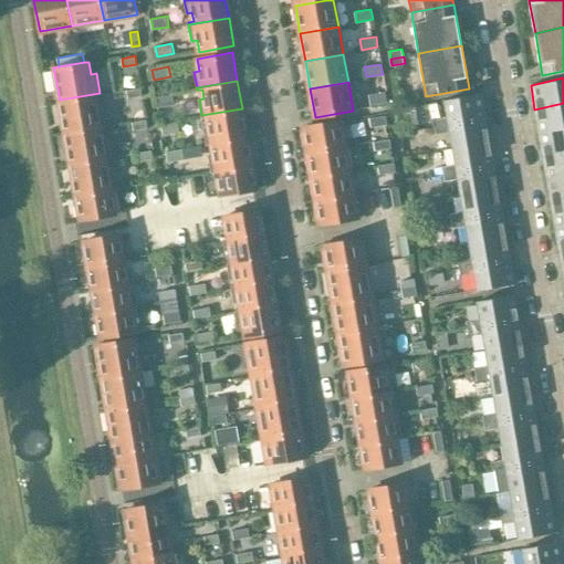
[(128,98),(142,95),(141,87),(127,90),(128,98)]
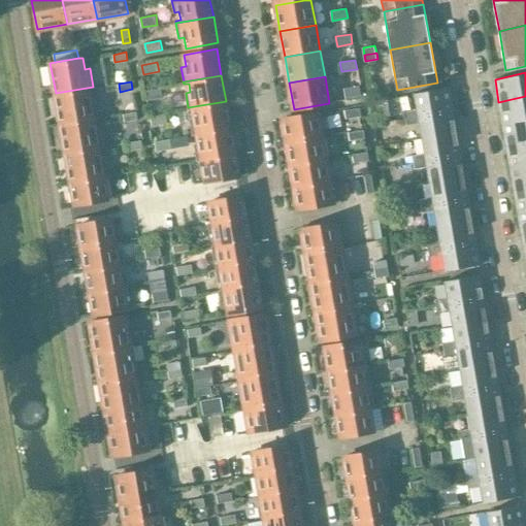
[(359,86),(344,88),(346,97),(361,95),(359,86)]
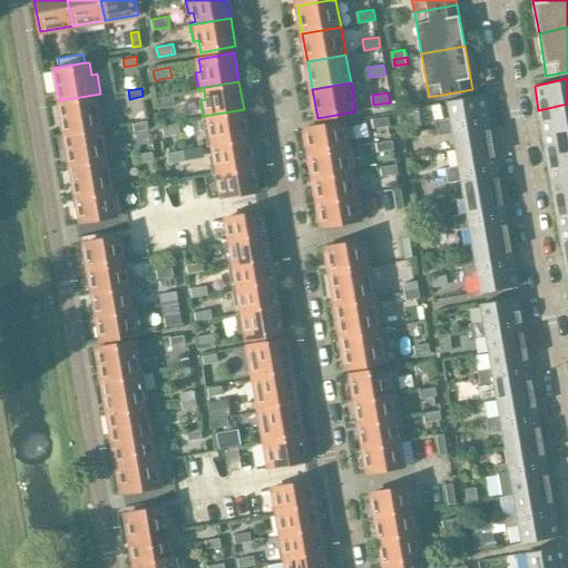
[(100,94),(60,100),(65,133),(106,125),(103,105),(97,106),(96,97),(101,96),(100,94)]
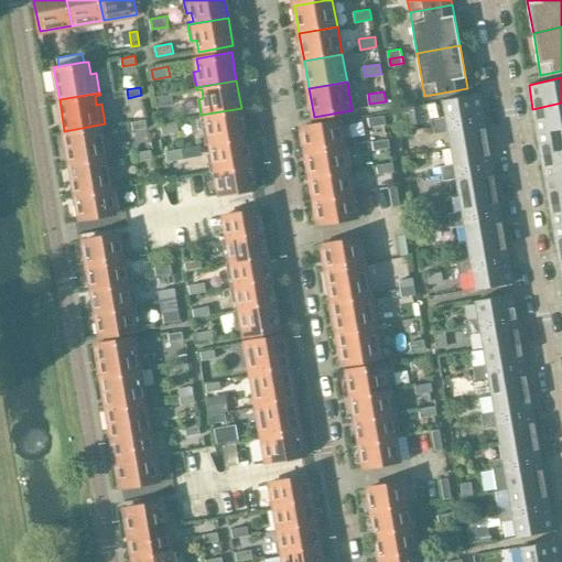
[(432,119),(434,126),(485,117),(481,93),(443,99),(445,116),(432,119)]
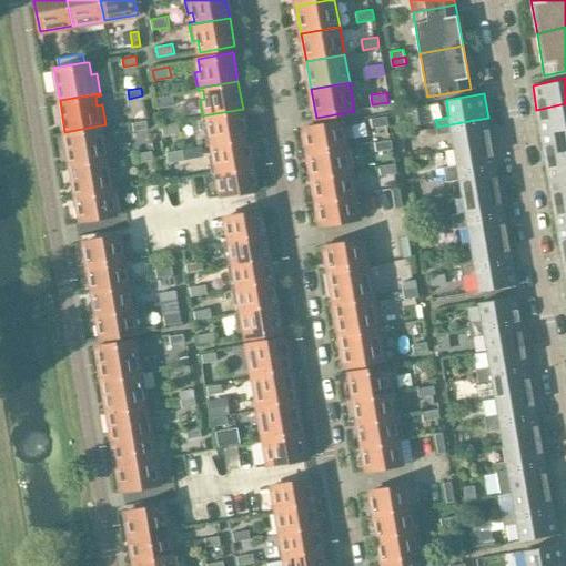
[(158,97),(159,108),(175,104),(173,94),(158,97)]
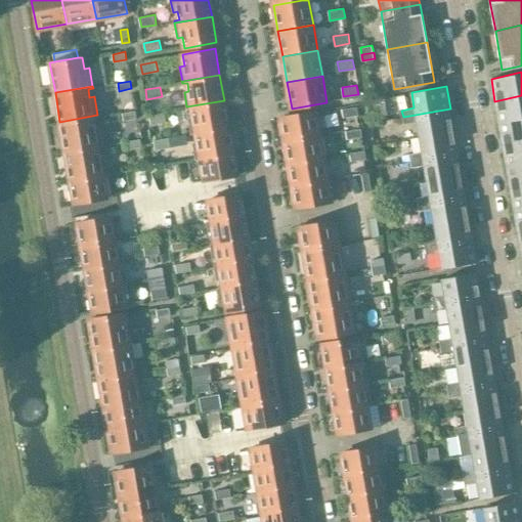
[(521,95),(494,101),(498,123),(521,118),(521,95)]
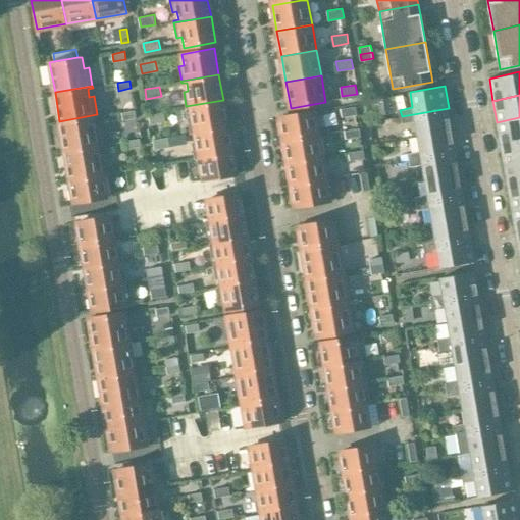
[(223,100),(186,106),(186,108),(191,108),(193,116),(188,117),(190,132),(227,125),(223,100)]
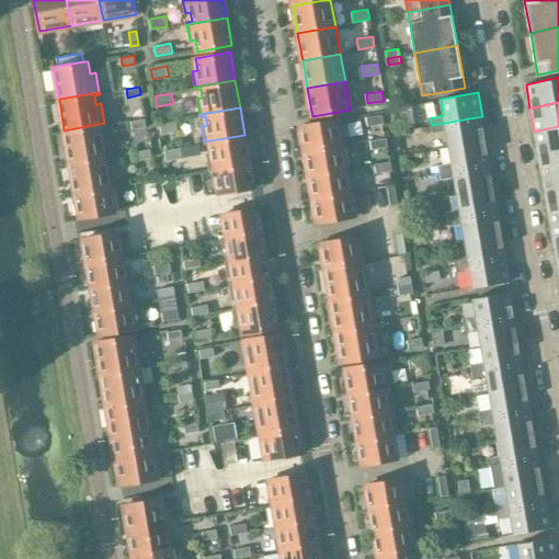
[(383,114),(366,117),(368,126),(384,123),(383,114)]
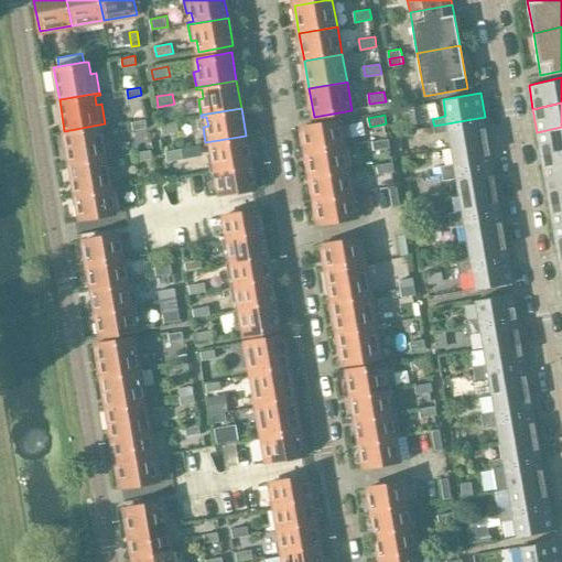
[(485,117),(434,126),(435,133),(449,131),(451,147),(489,140),(485,117)]
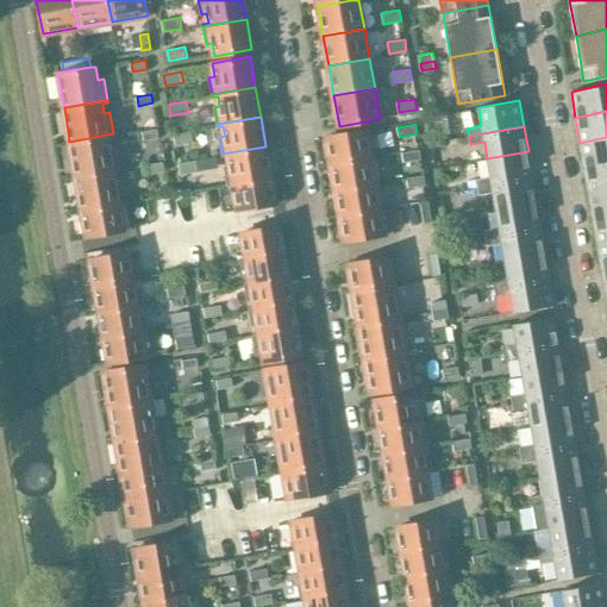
[(144,141),(158,137),(157,129),(143,131),(144,141)]
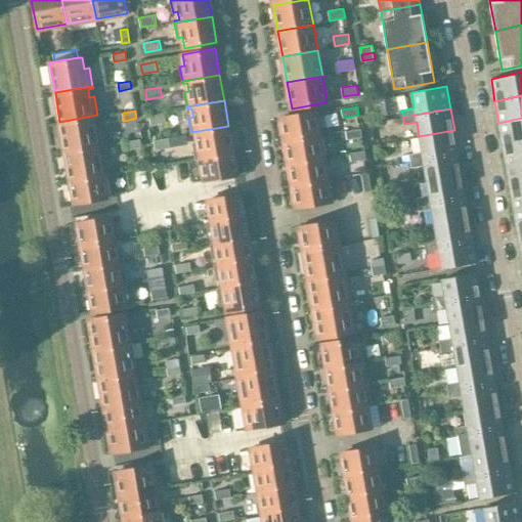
[(315,112),(280,118),(285,140),(319,134),(315,112)]
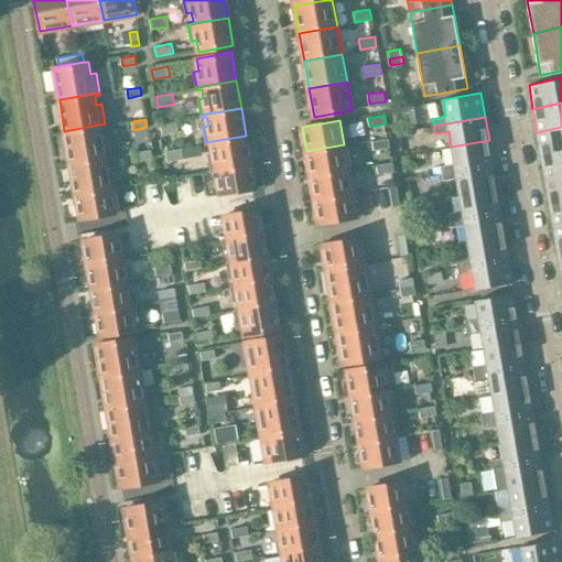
[(161,123),(163,133),(179,131),(177,121),(161,123)]
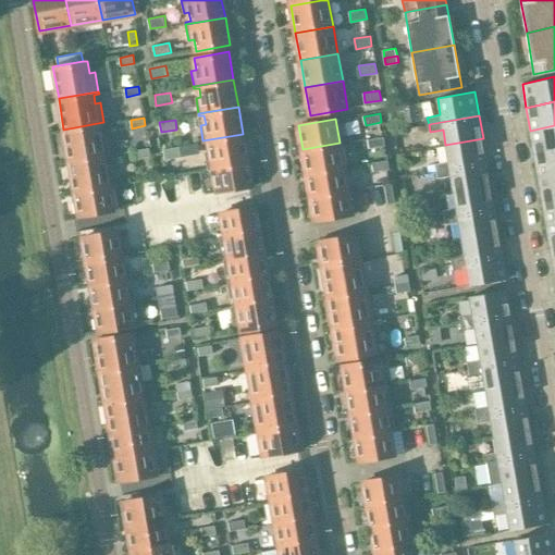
[(103,122),(63,130),(69,160),(109,153),(106,133),(100,134),(99,125),(105,124),(103,122)]
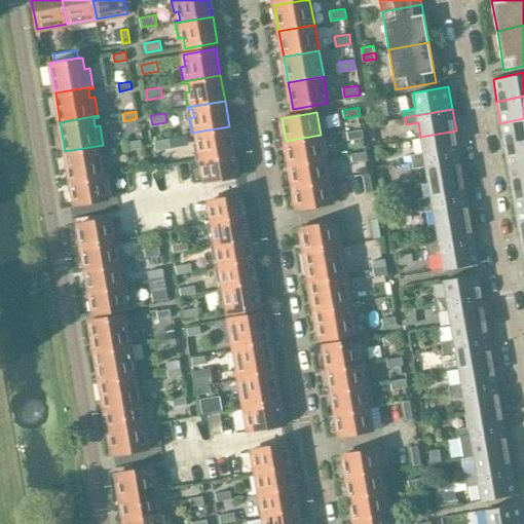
[(523,118),(500,123),(504,145),(523,141),(523,118)]
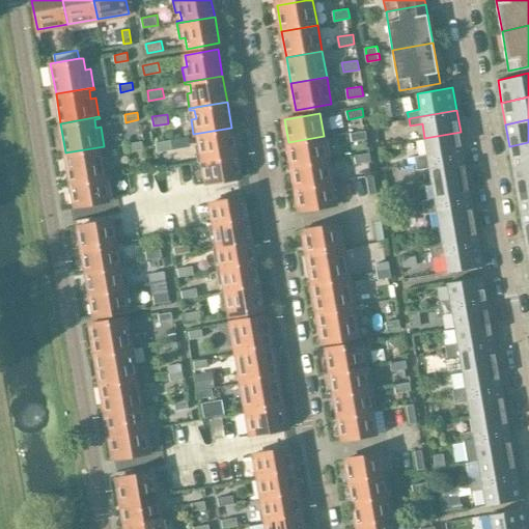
[(231,128),(193,134),(194,136),(199,135),(200,144),(195,144),(198,160),(235,152),(231,128)]
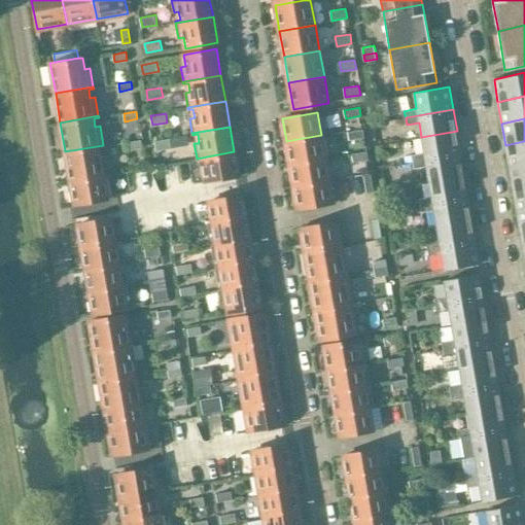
[(363,129),(348,132),(349,140),(364,137),(363,129)]
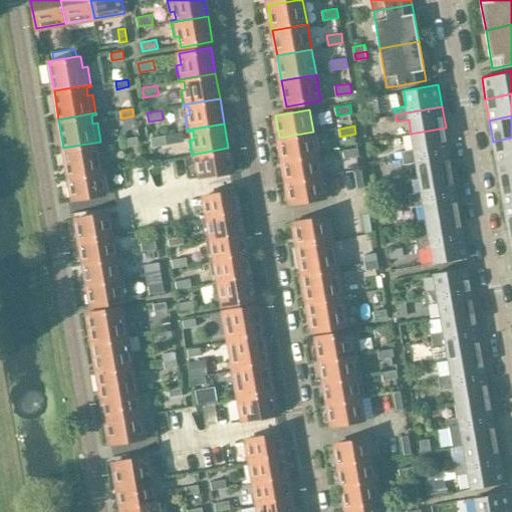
[(446,128),(411,134),(414,149),(402,151),(403,158),(450,150),(446,128)]
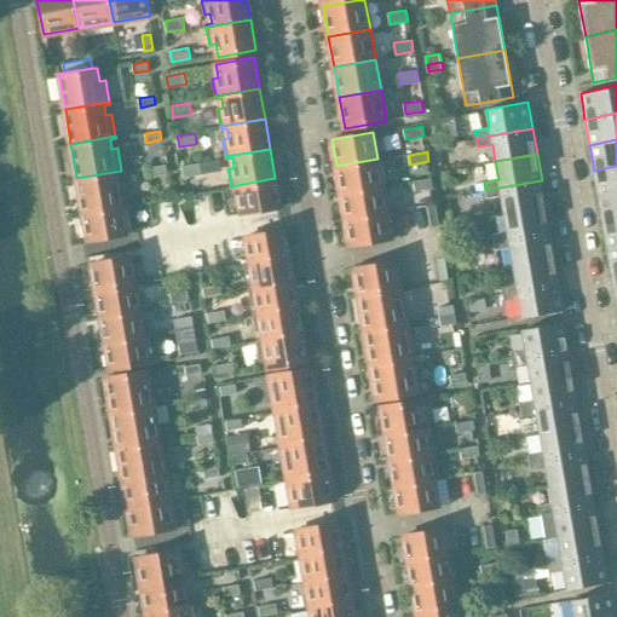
[(378,159),(336,166),(340,192),(382,185),(378,159)]
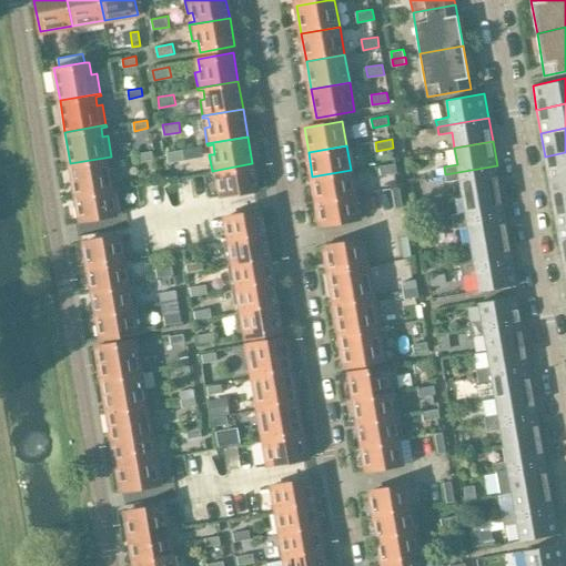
[(167,152),(169,162),(184,160),(183,149),(167,152)]
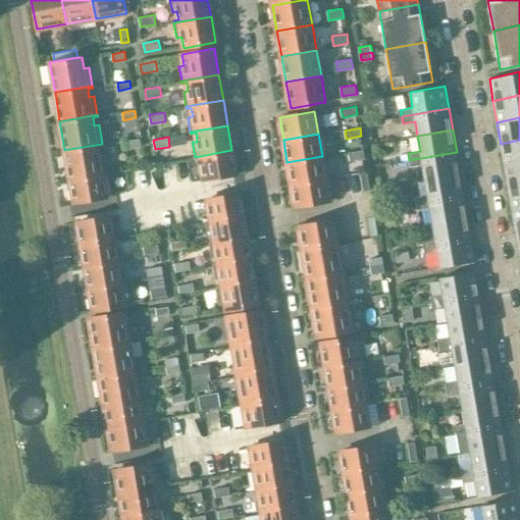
[(128,148),(141,146),(140,139),(126,141),(128,148)]
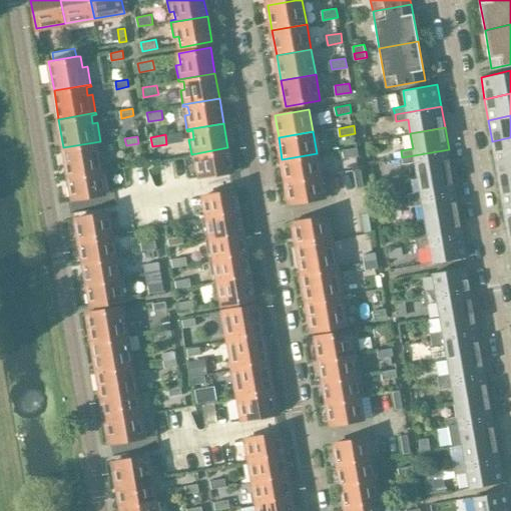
[(510,137),(492,141),(496,163),(510,160),(510,137)]
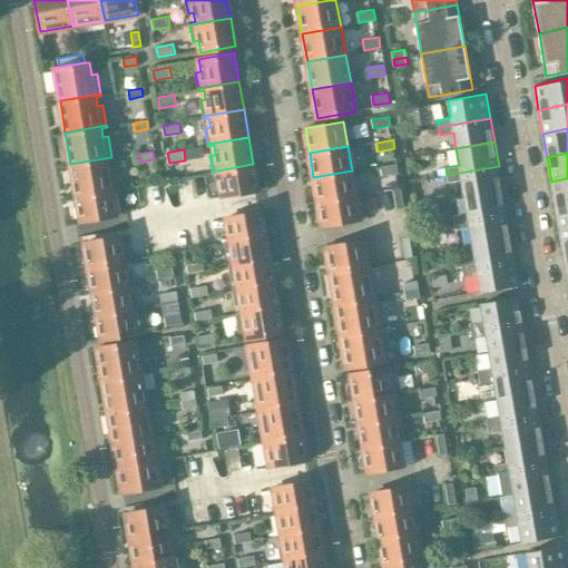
[(111,157),(70,164),(76,195),(117,188),(114,168),(108,169),(107,159),(113,159),(111,157)]
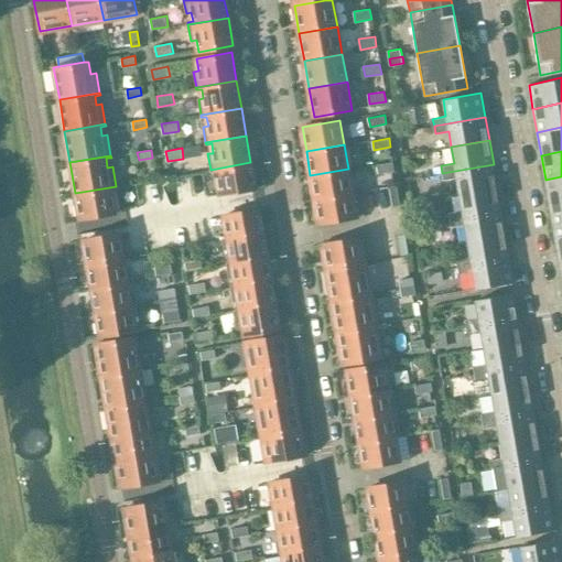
[(250,162),(211,170),(211,172),(216,171),(220,194),(252,188),(256,188),(250,162)]
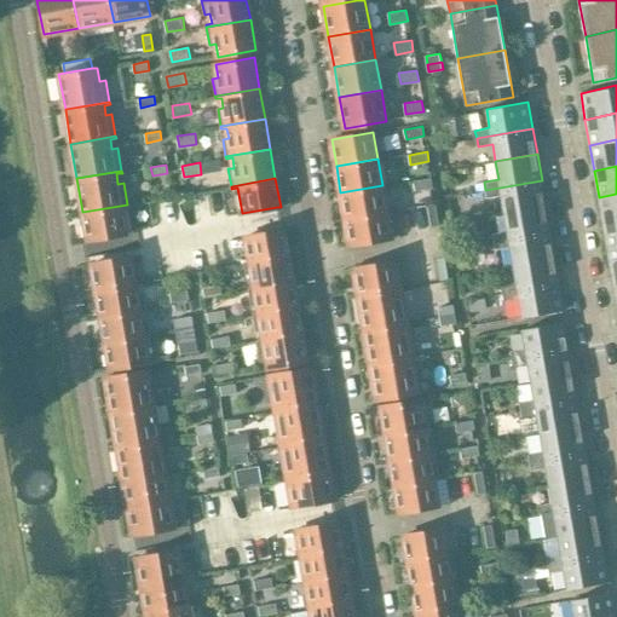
[(431,178),(414,180),(415,190),(433,188),(431,178)]
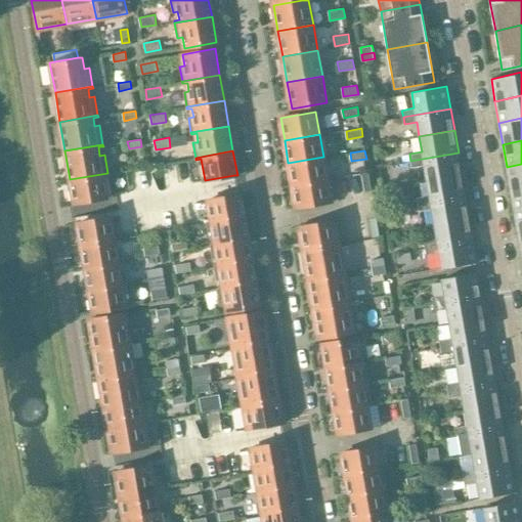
[(462,174),(459,153),(410,161),(411,167),(424,165),(426,180),(462,174)]
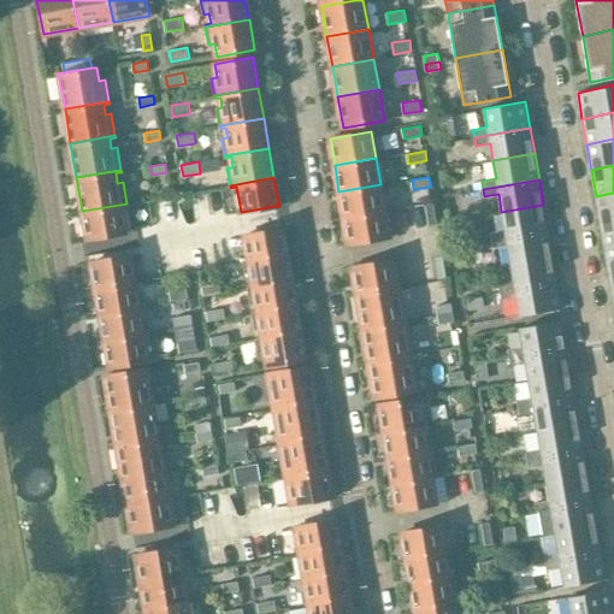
[(381,184),(338,192),(343,218),(385,211),(381,184)]
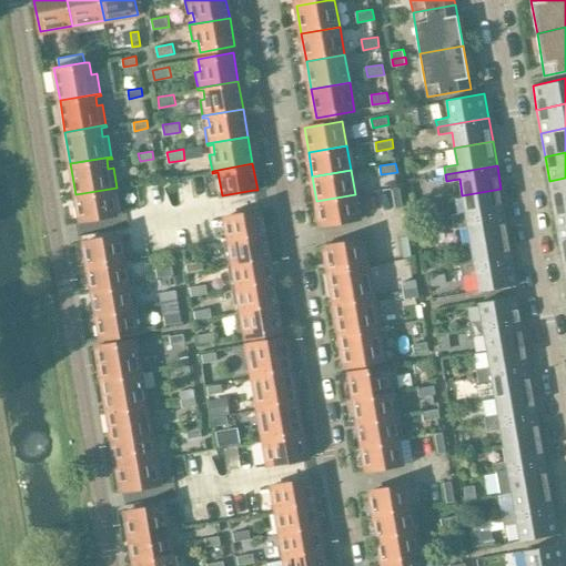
[(258,211),(254,190),(222,195),(218,172),(212,173),(212,171),(117,188),(118,190),(112,191),(115,212),(128,210),(130,226),(99,232),(100,239),(120,235),(124,261),(224,243),(224,241),(229,240),(225,216),(258,211)]
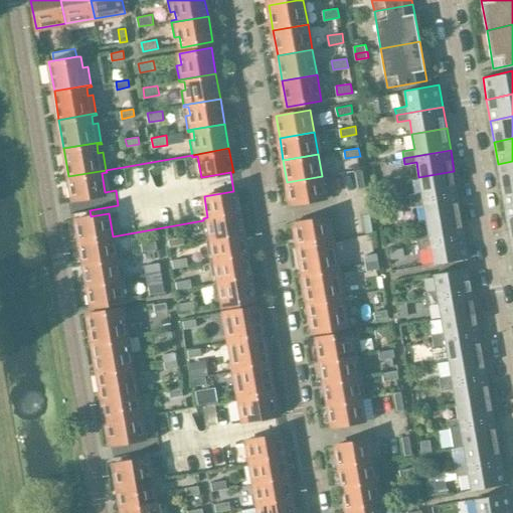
[(512,161),(498,164),(501,185),(512,182),(512,161)]
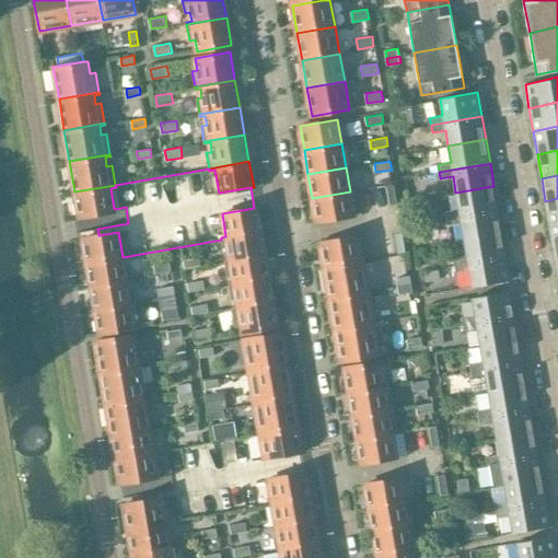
[(394,184),(386,185),(390,205),(397,204),(394,184)]
